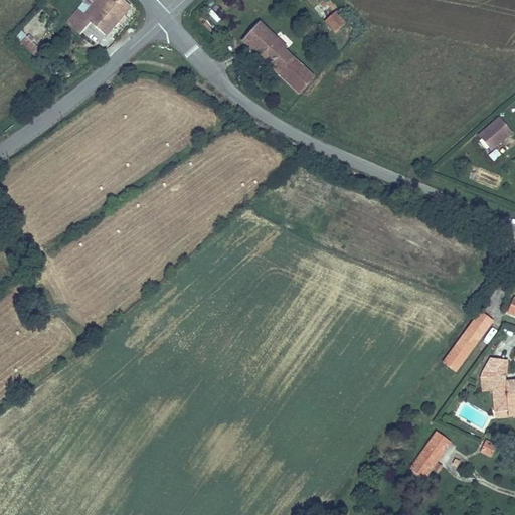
[(86,0),(65,23),(81,36),(92,24),(107,38),(132,9),(122,0),(86,0)]
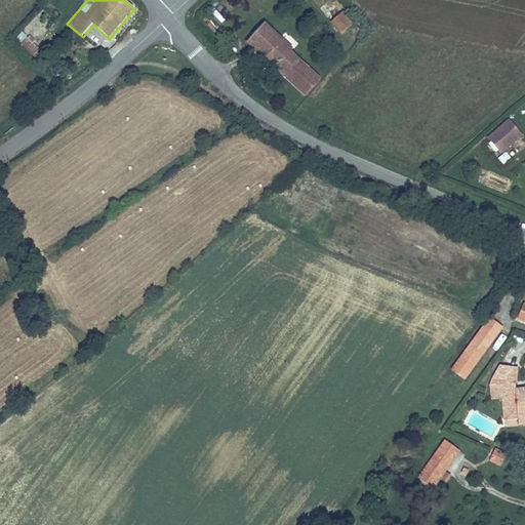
[(341,11),(331,22),(340,33),(352,23),(341,11)]
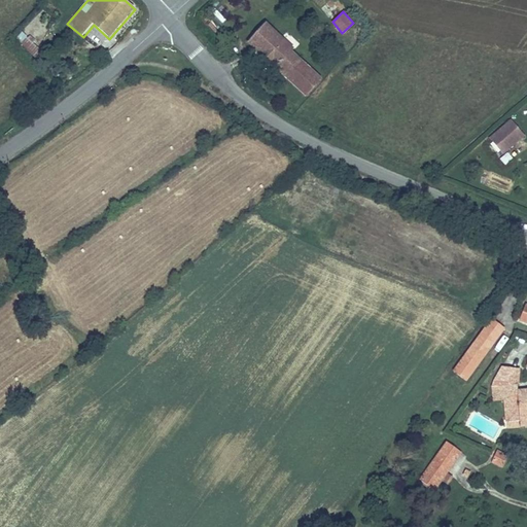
[(292,49),(293,47),(267,22),(247,41),(288,80),(306,62),(292,49)]
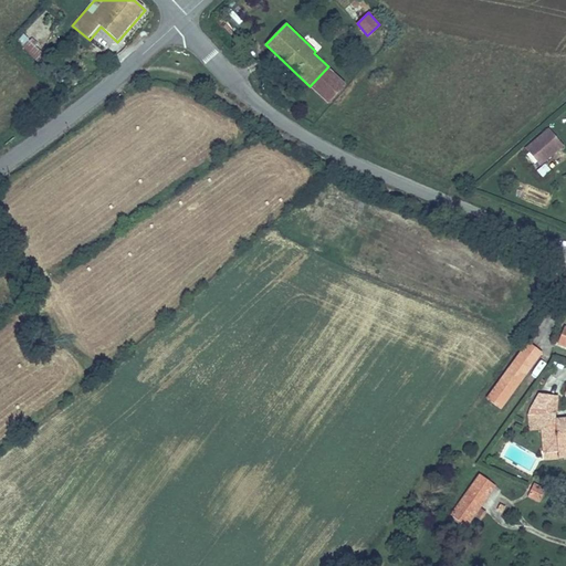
[(127,44),(136,33),(132,29),(123,41),(127,44)]
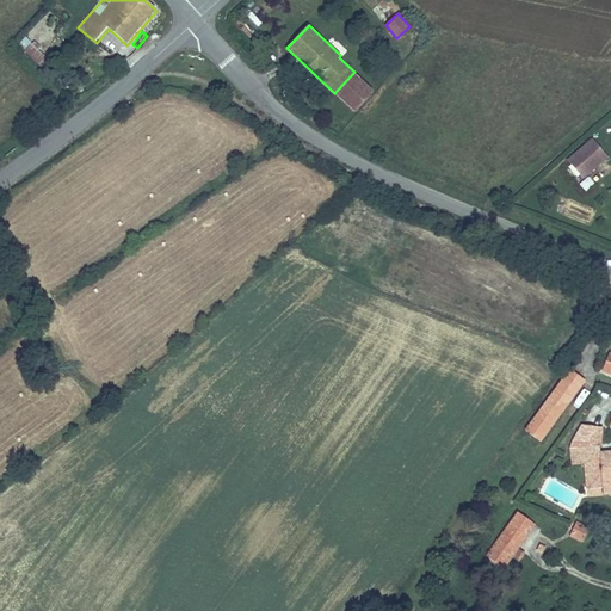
[(48,75),(56,66),(25,39),(17,48),(48,75)]
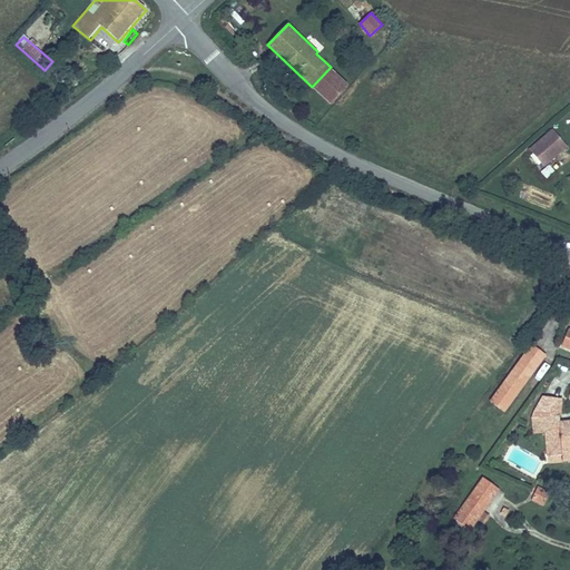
[(331,67),(312,87),(332,105),(350,85),(331,67)]
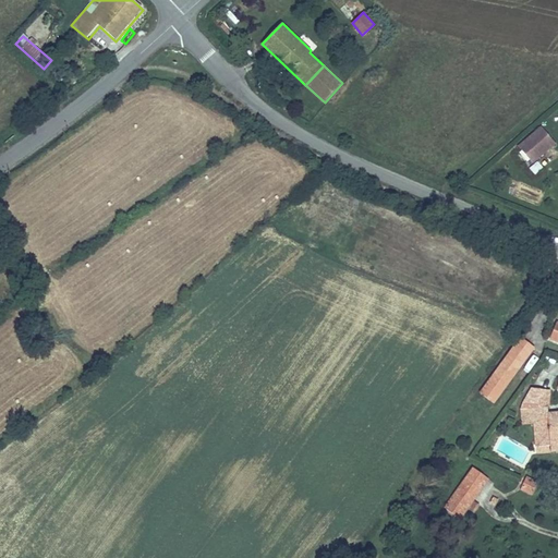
[(542,129),(520,147),(533,162),(555,144),(542,129)]
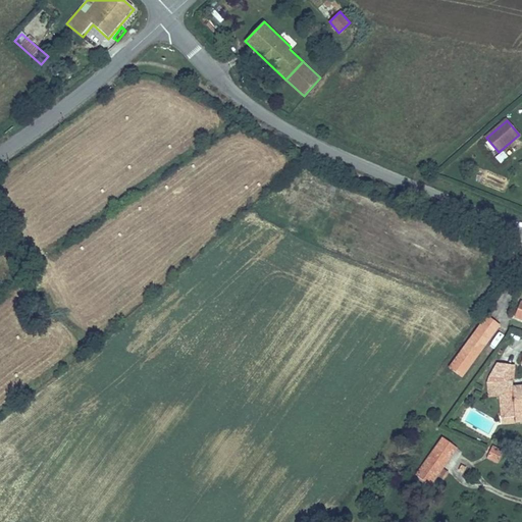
[(493,156),(498,164),(507,160),(504,152),(493,156)]
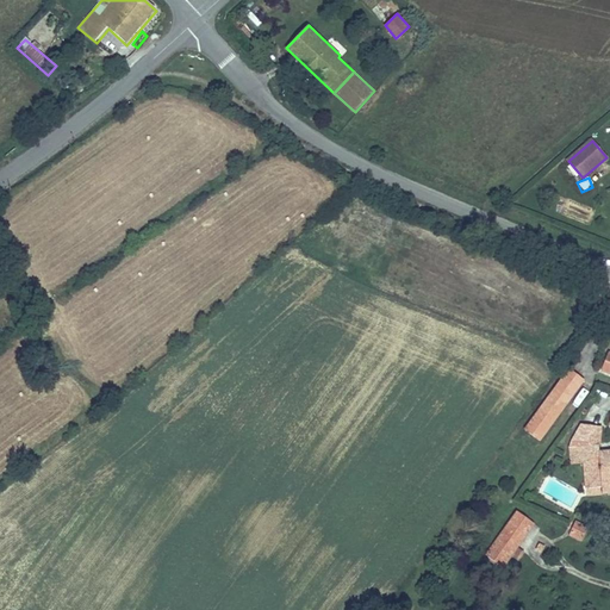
[(609,354),(608,353),(599,372),(609,375),(609,354)]
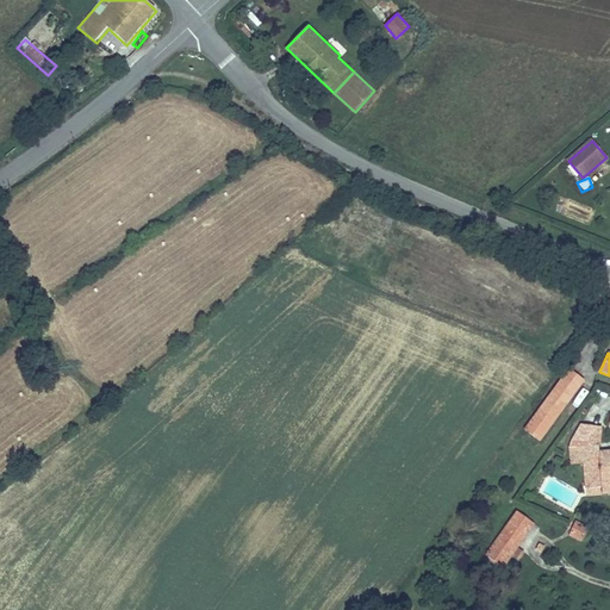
[(524,430),(539,443),(584,383),(568,371),(524,430)]
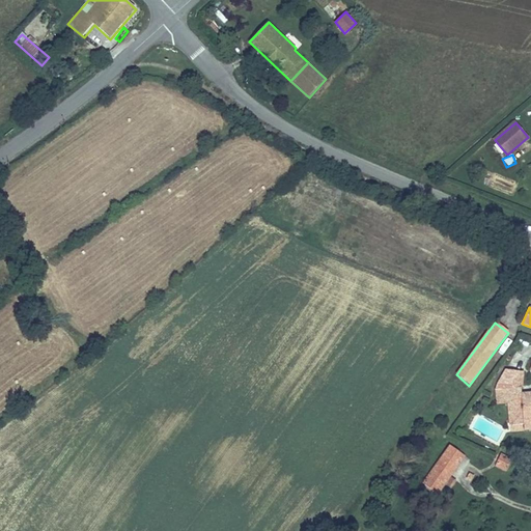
[(494,391),(520,388),(523,373),(504,371),(494,391)]
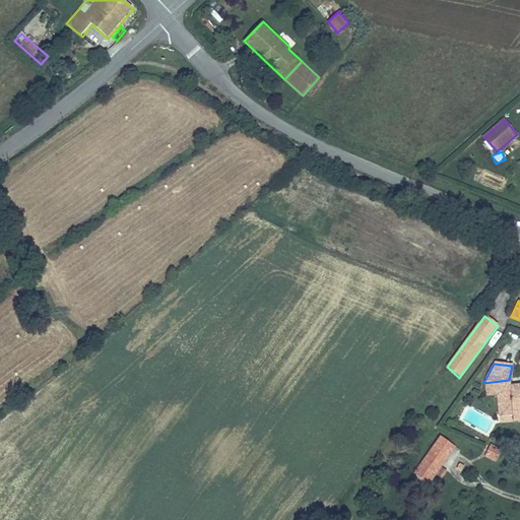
[(512,415),(513,423),(519,420),(519,385),(510,386),(509,380),(483,383),(484,396),(496,396),(498,416),(512,415)]
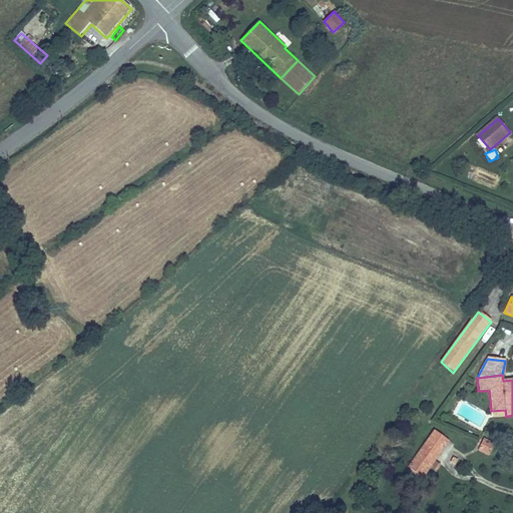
[(424,477),(449,442),(435,432),(410,467),(424,477)]
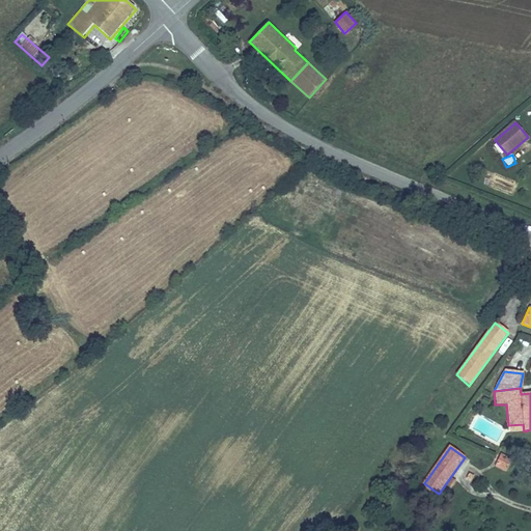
All buildings are outlined.
